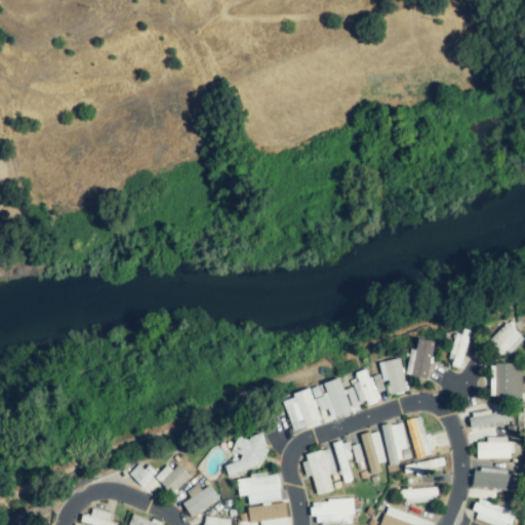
[(503,357),(522,337),(506,322),(487,341),(503,357)]
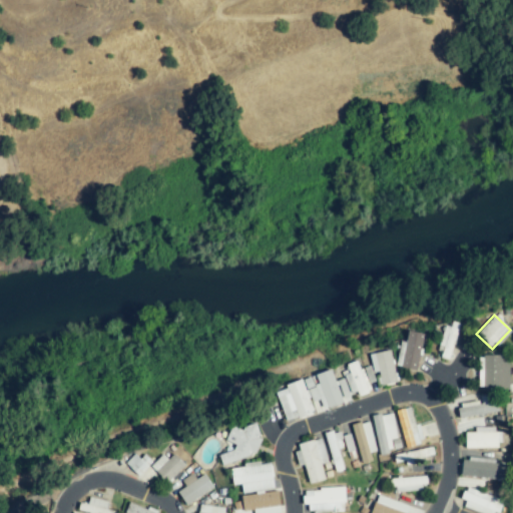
[(459,323),(446,321),(439,358),(449,360),(452,345),(460,346),(462,337),(457,336),(459,323)]
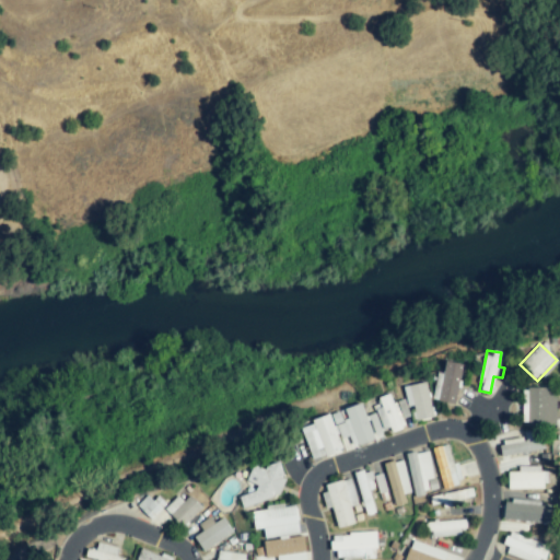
[(463,364),(443,361),(435,400),(455,404),(463,364)]
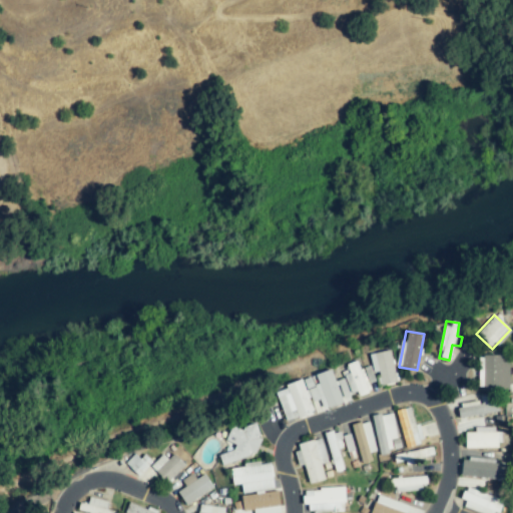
[(382,386),(397,382),(389,350),(369,355),(374,374),(379,373),(382,386)]
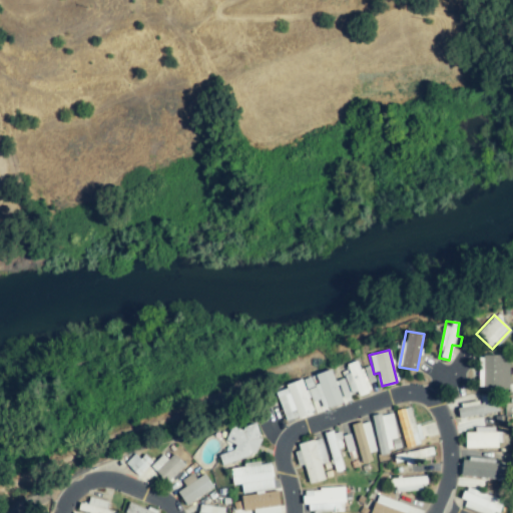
[(508,355),(480,356),(481,391),(509,390),(508,355)]
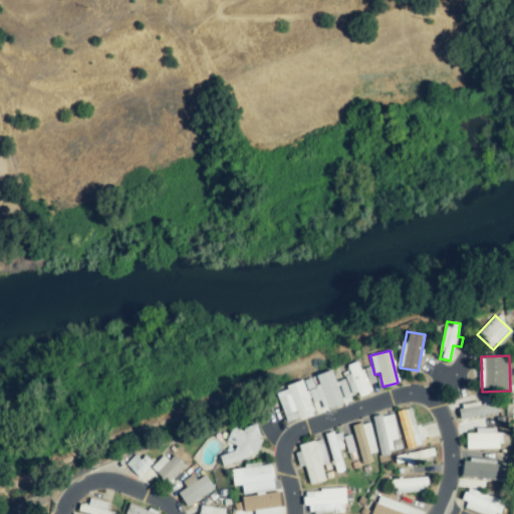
[(375,382),(370,366),(359,369),(357,362),(341,367),(351,398),(370,392),(368,384),(375,382)]
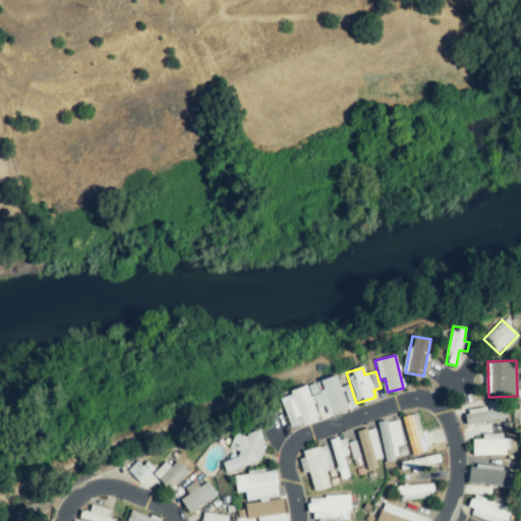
[(321,380),(324,390),(317,392),(314,384),(308,386),(315,409),(324,407),(327,416),(347,410),(337,375),(321,380)]
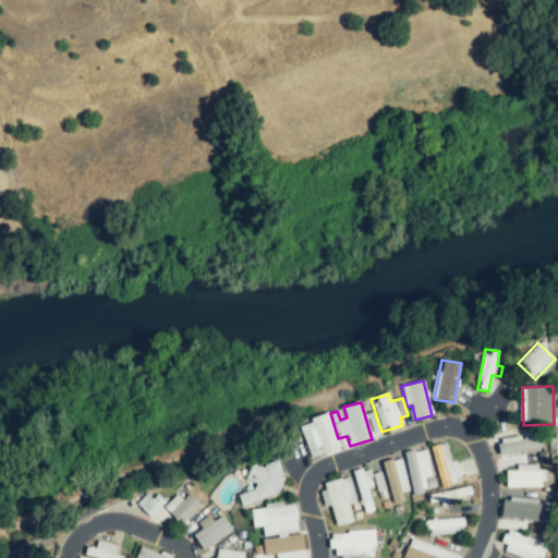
[(380,434),(374,412),(365,414),(373,437),(380,434)]
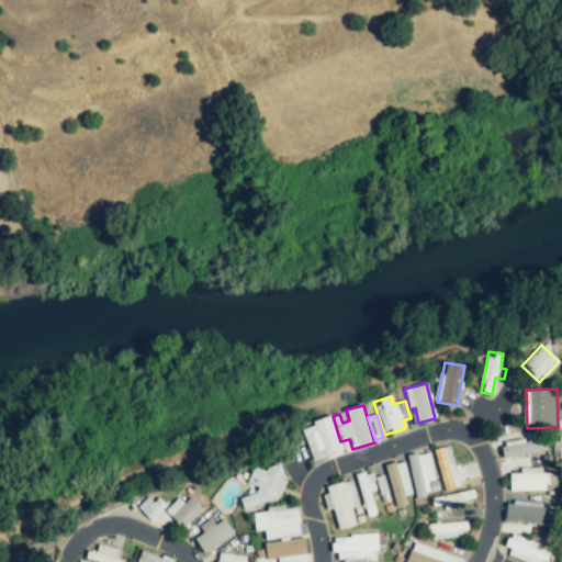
[(303,429),(313,462),(343,452),(330,416),(312,422),(314,426),(303,429)]
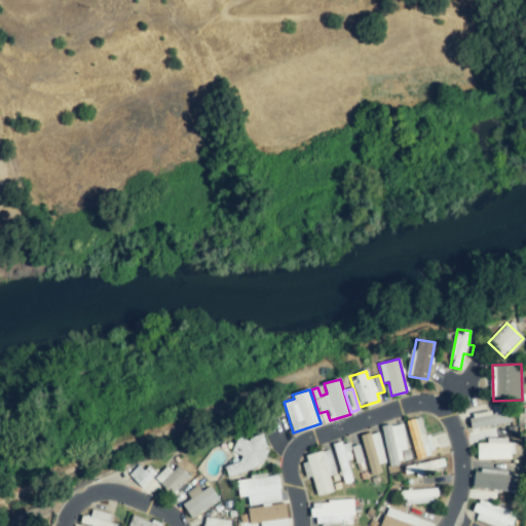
[(407,420),(414,456),(434,453),(429,435),(424,436),(421,418),(407,420)]
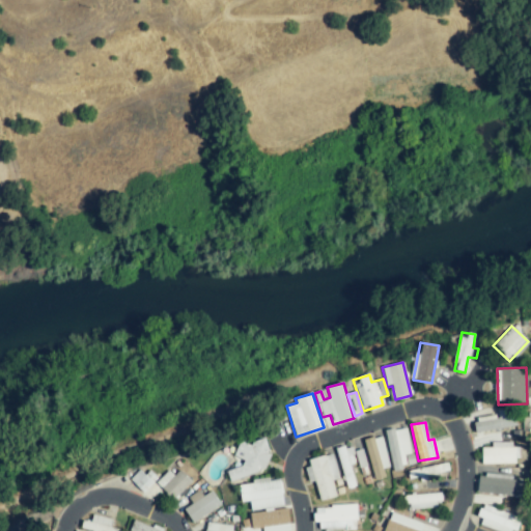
[(404,470),(403,454),(409,453),(408,428),(387,429),(390,471),(404,470)]
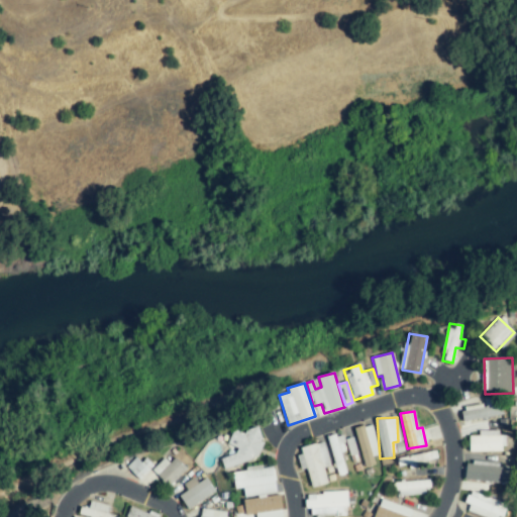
[(353,429),(365,468),(375,464),(373,456),(379,454),(371,424),(353,429)]
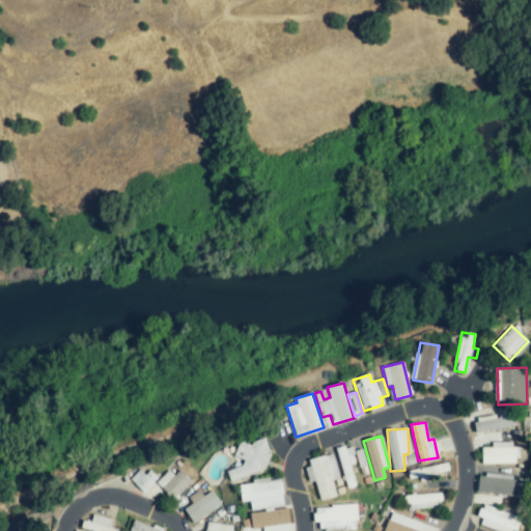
[(241,463),(225,468),(230,481),(272,467),(262,438),(235,447),(241,463)]
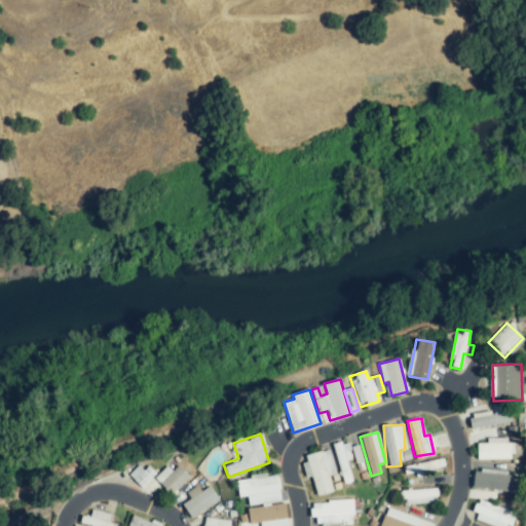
[(513,459),(512,439),(486,439),(486,444),(477,444),(477,459),(513,459)]
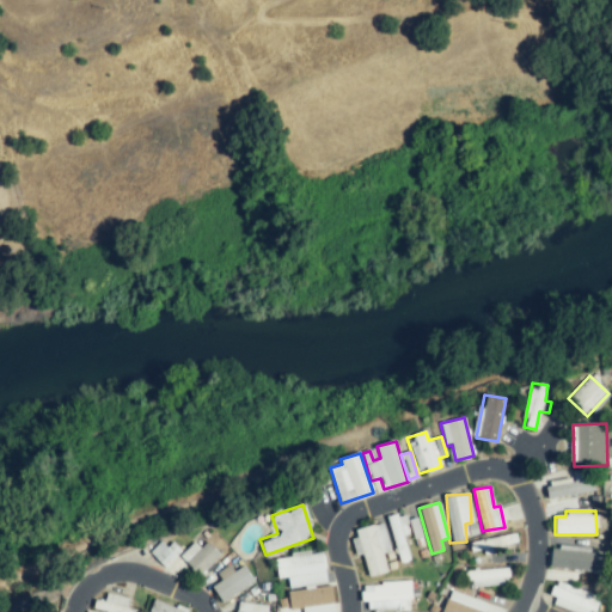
[(386,519),(399,562),(409,560),(403,536),(410,534),(404,513),(386,519)]
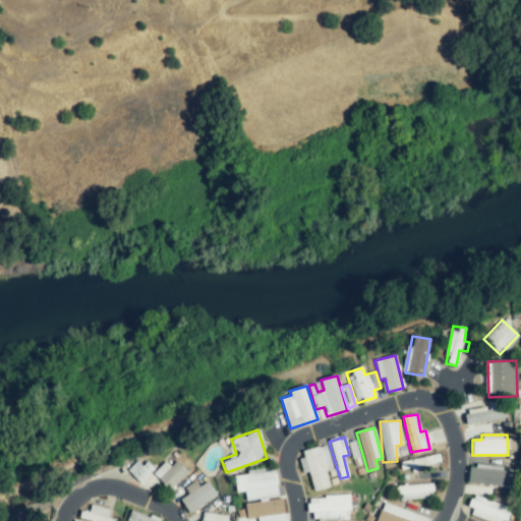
[(313,491),(331,486),(327,472),(333,470),(326,445),(299,452),(304,472),(308,471),(313,491)]
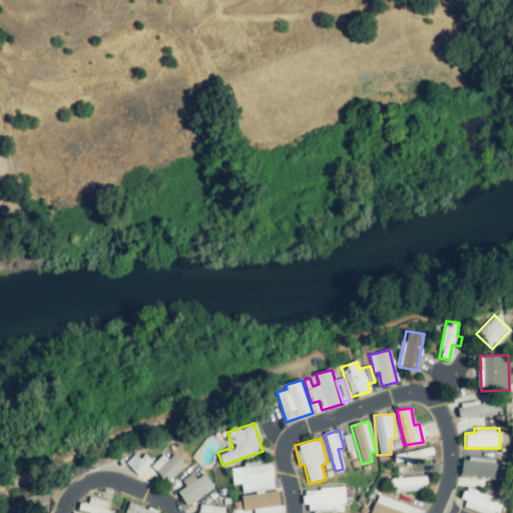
[(395,463),(405,461),(405,462),(434,456),(432,447),(393,455),(395,463)]
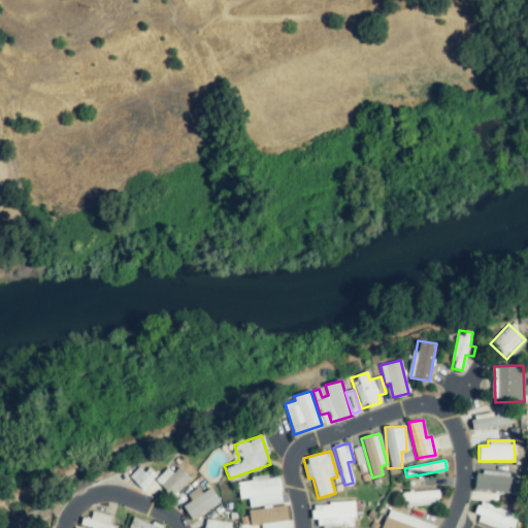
[(191,479),(174,463),(157,483),(172,497),(191,479)]
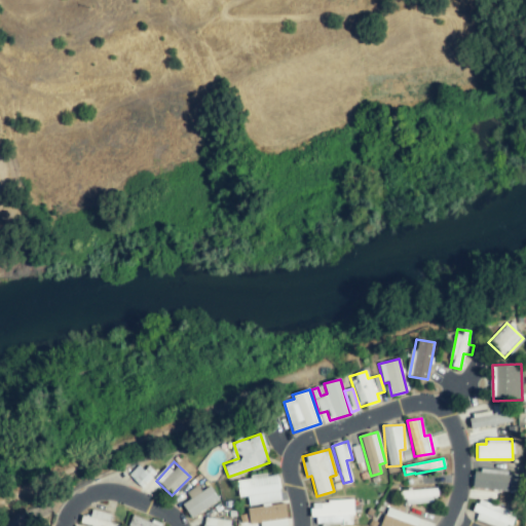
[(148,465),(143,471),(138,465),(128,475),(142,488),(156,474),(148,465)]
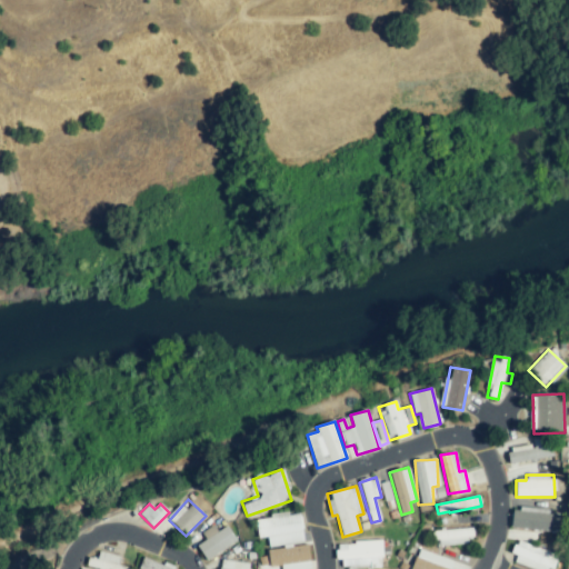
[(513,508),(510,528),(557,533),(559,512),(513,508)]
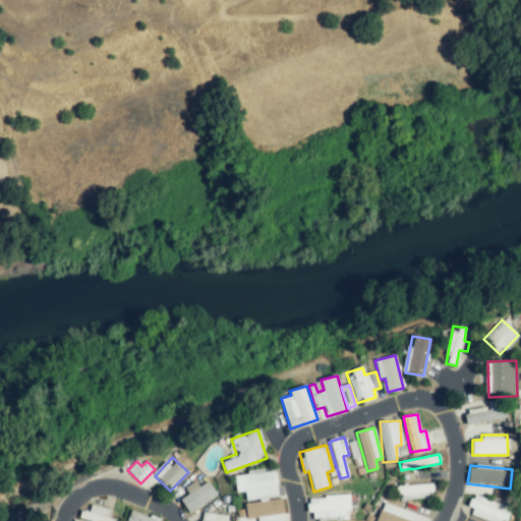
[(278,497),(275,469),(234,474),(236,493),(244,491),(246,501),(278,497)]
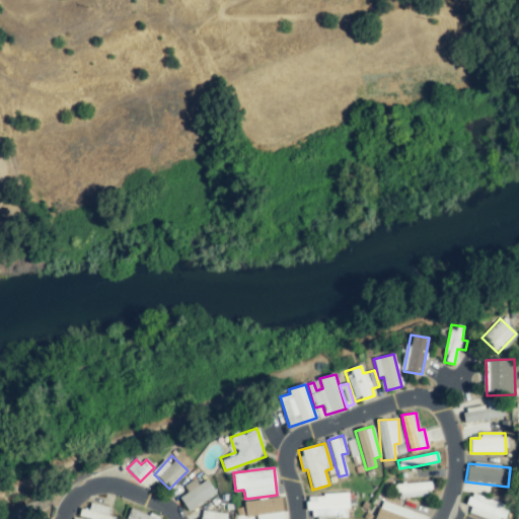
[(215,493),(205,478),(188,492),(188,493),(179,499),(189,512),(215,493)]
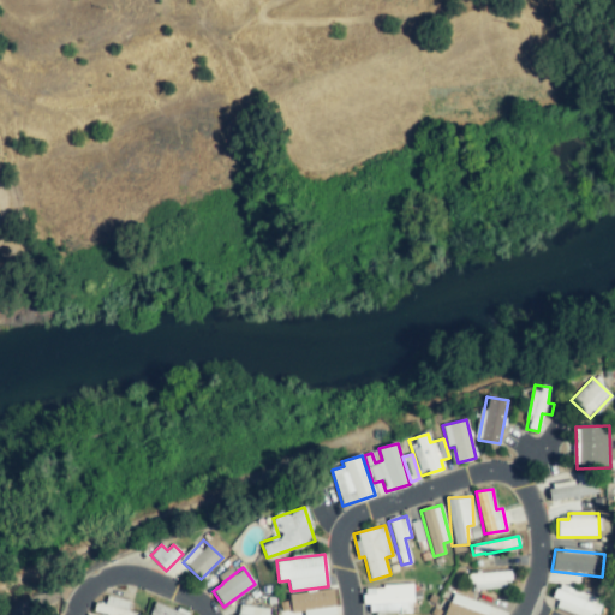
[(509,589),(508,572),(470,573),(471,590),(509,589)]
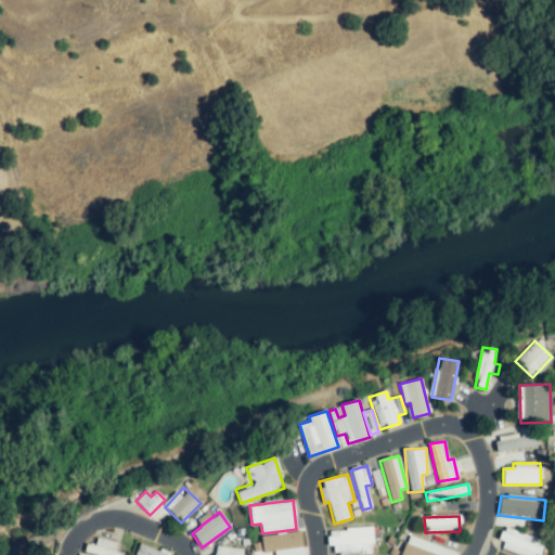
[(330,554),(373,553),(372,528),(330,529),(330,554)]
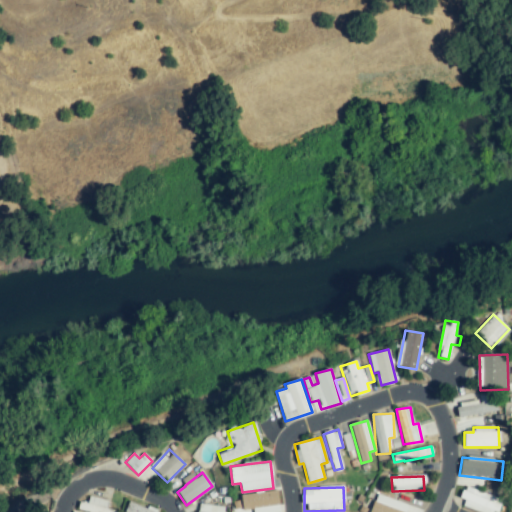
[(495,511),(500,498),(465,487),(459,506),(479,511),(495,511)]
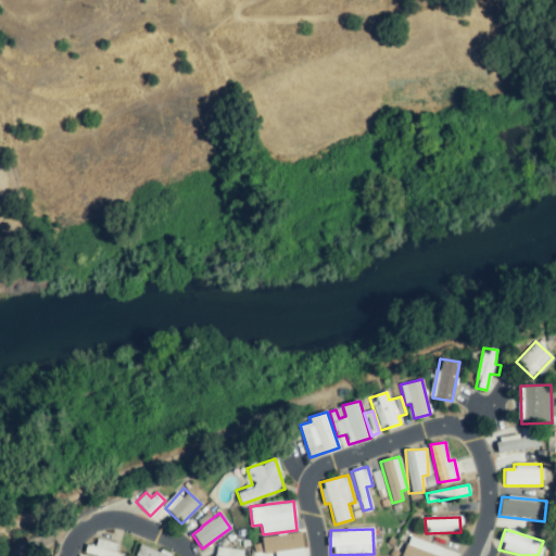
[(263,538),(265,555),(303,555),(301,532),(263,538)]
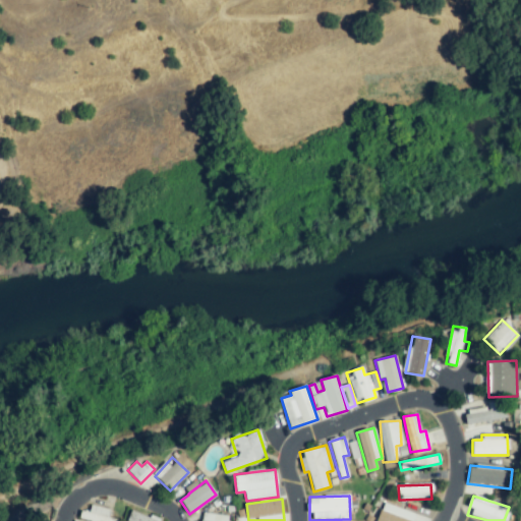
[(412,520),(415,514),(383,503),(375,520),(412,520)]
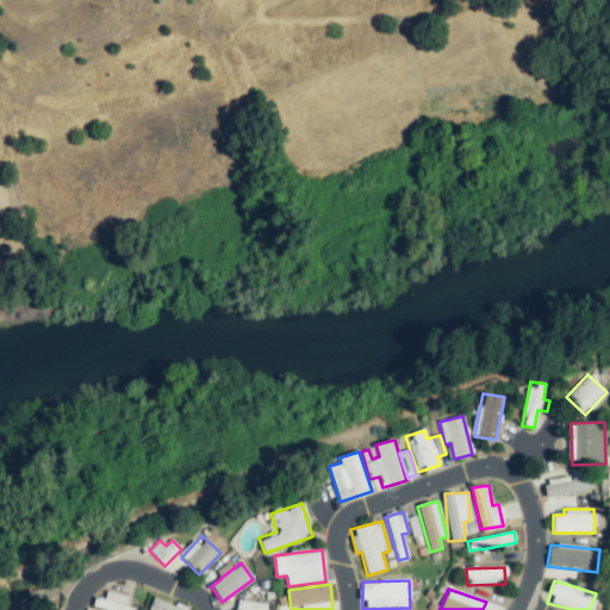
[(104,599),(94,598),(93,608),(103,609),(138,609),(139,609),(126,607),(129,597),(106,592),(104,599)]
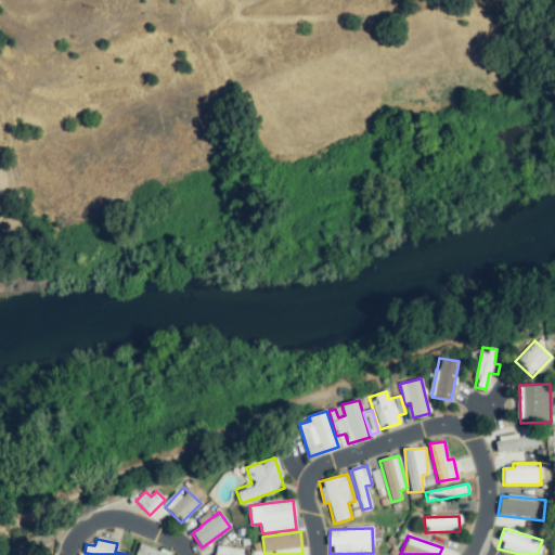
[(172,554),(138,544),(134,554),(172,554)]
